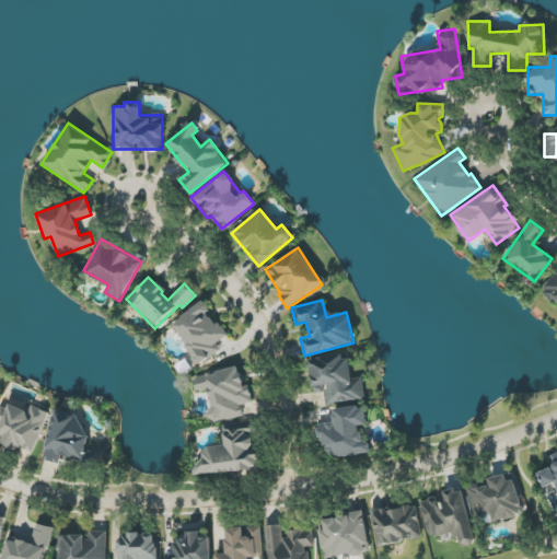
[(170,323),(197,364),(219,350),(213,344),(224,336),(202,302),(170,323)]
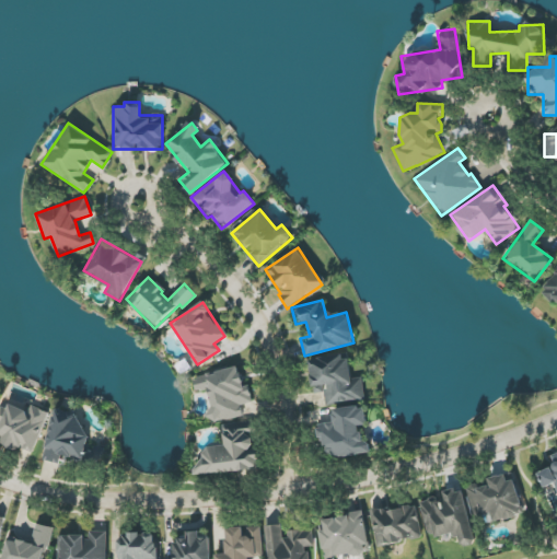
[(360,376),(349,379),(347,354),(308,359),(312,393),(322,392),(324,404),(363,399),(360,376)]
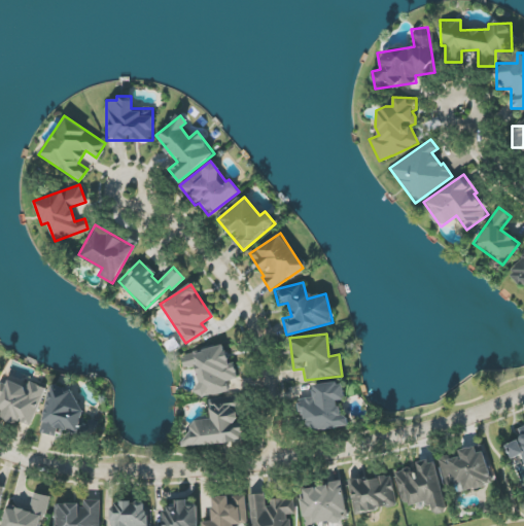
[(228,390),(225,380),(236,378),(233,361),(228,362),(223,345),(180,354),(183,367),(193,366),(199,396),(228,390)]
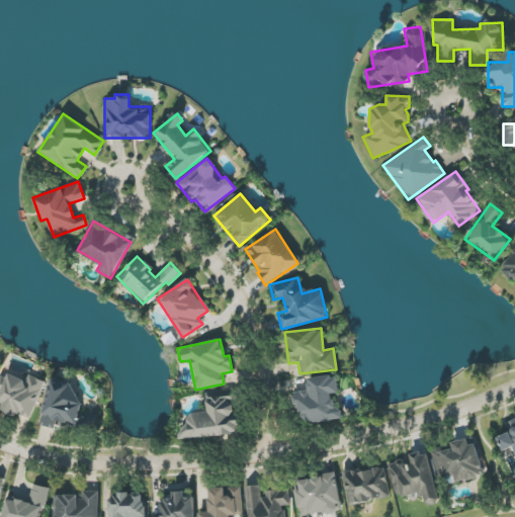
[(43,380),(26,374),(24,381),(0,372),(0,393),(1,393),(0,395),(0,410),(13,415),(14,413),(29,418),(43,380)]
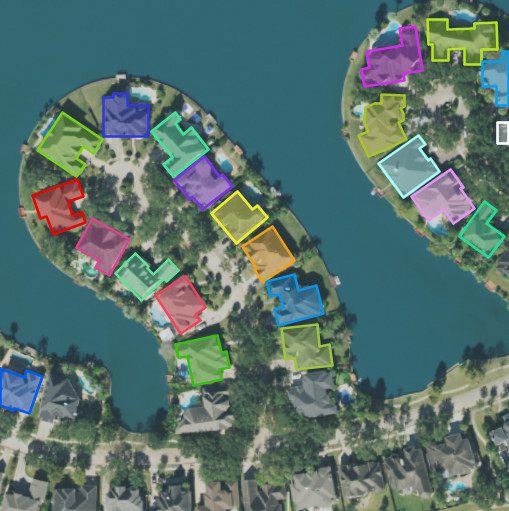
[(337,414),(336,402),(330,403),(328,389),(334,389),(332,371),(302,374),(304,385),(287,387),(289,400),(294,399),(296,418),(337,414)]
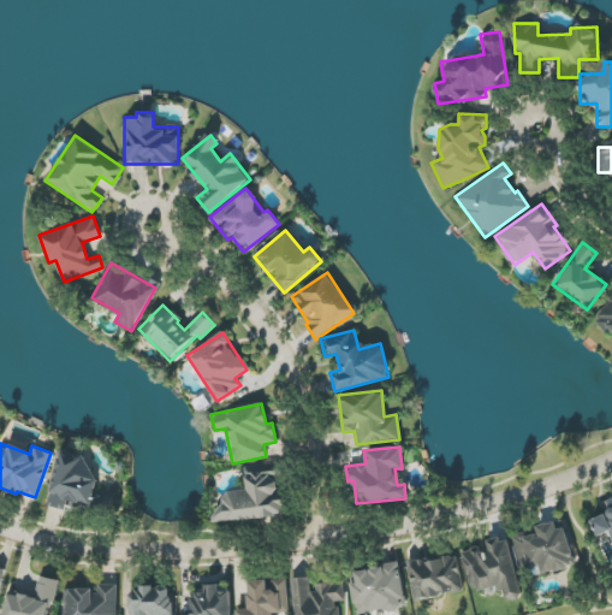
[(46,507),(61,509),(63,502),(108,510),(112,492),(90,489),(96,457),(57,449),(46,507)]
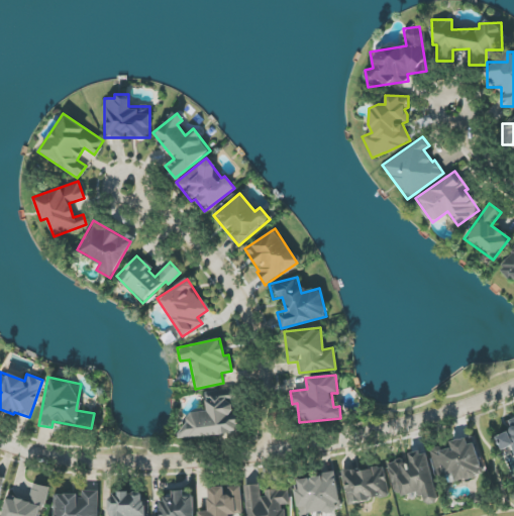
[(178,438),(238,432),(236,414),(233,415),(230,389),(203,391),(205,411),(187,412),(188,424),(177,425),(178,438)]
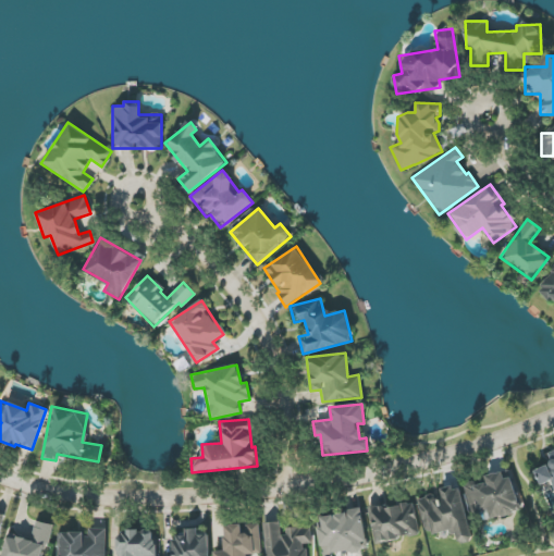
[(553,452),(548,452),(548,467),(538,467),(538,482),(553,482),(553,452)]
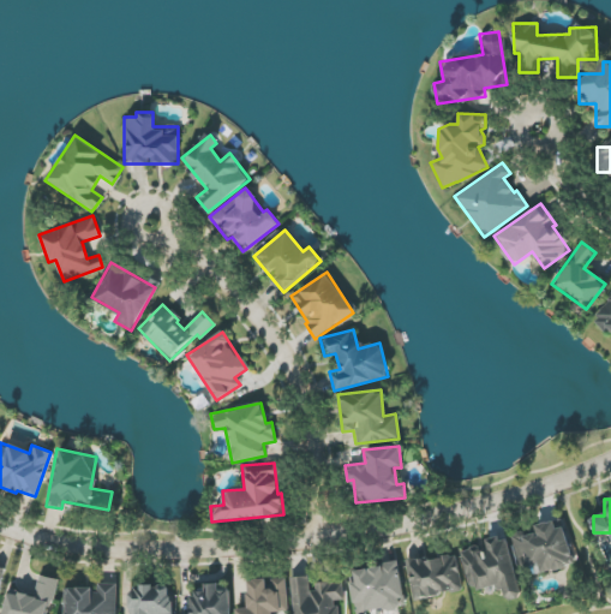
[(510,536),(517,565),(537,560),(539,572),(573,565),(562,518),(533,524),(535,530),(510,536)]
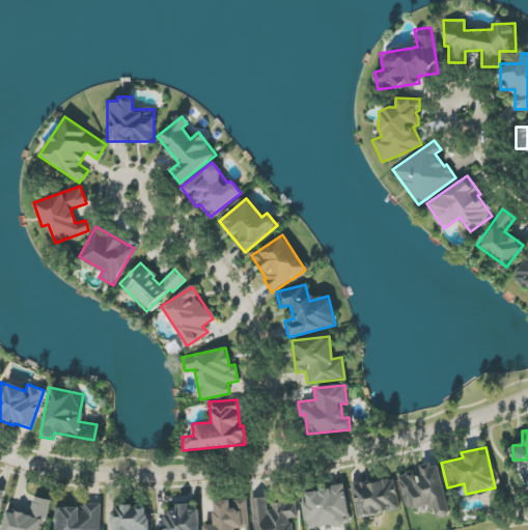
[(449,514),(437,463),(416,467),(416,470),(396,475),(404,505),(410,504),(412,510),(434,505),(436,517),(449,514)]
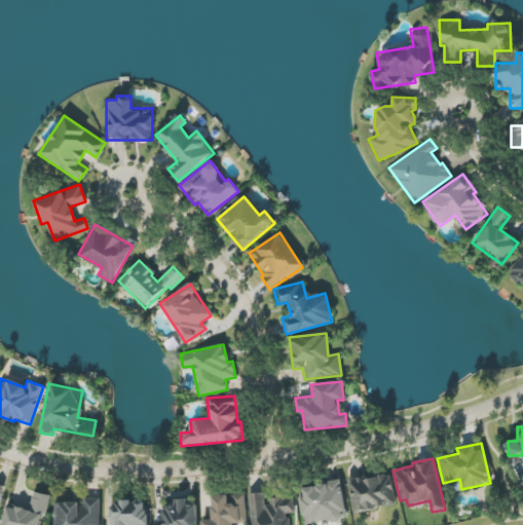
[(352,513),(394,504),(387,473),(346,481),(352,513)]
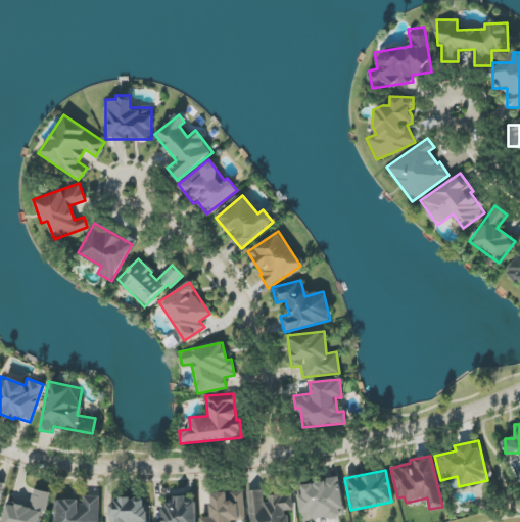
[(300,521),(343,516),(338,478),(300,483),(301,493),(297,494),(300,521)]
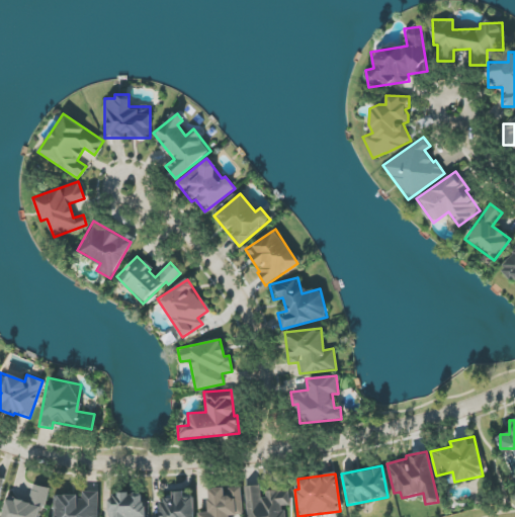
[(39,516),(46,487),(31,484),(27,500),(6,496),(1,516),(39,516)]
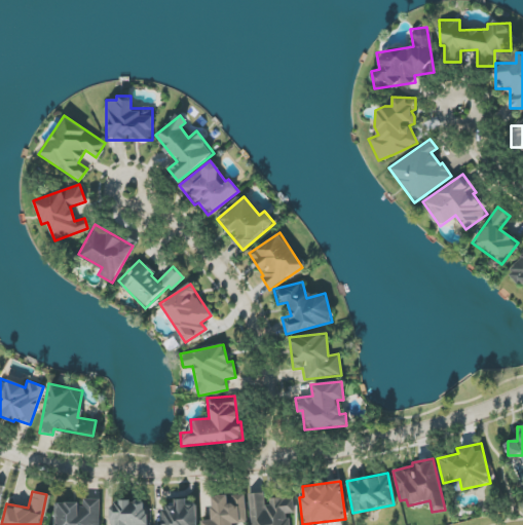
[(288,524),(287,513),(293,513),(292,496),(265,498),(264,492),(247,493),(249,524),(288,524)]
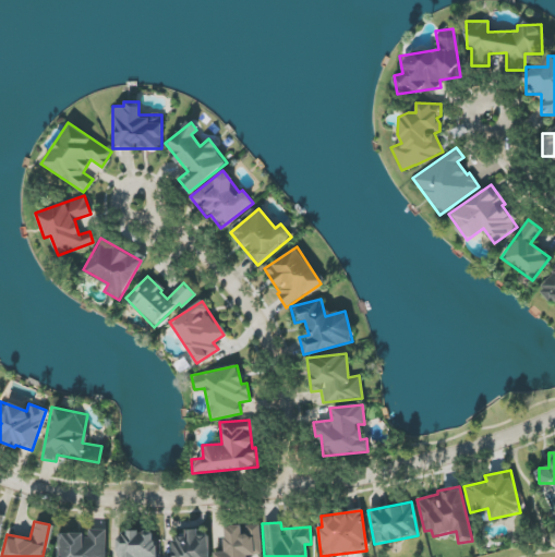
[(261,554),(258,524),(242,525),(242,524),(222,527),(225,552),(213,552),(213,556),(245,556),(245,555),(261,554)]
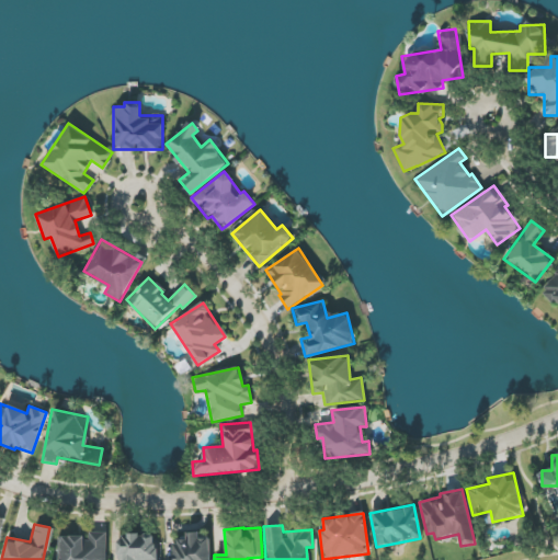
[(104,559),(105,532),(87,532),(86,536),(59,535),(58,559),(104,559)]
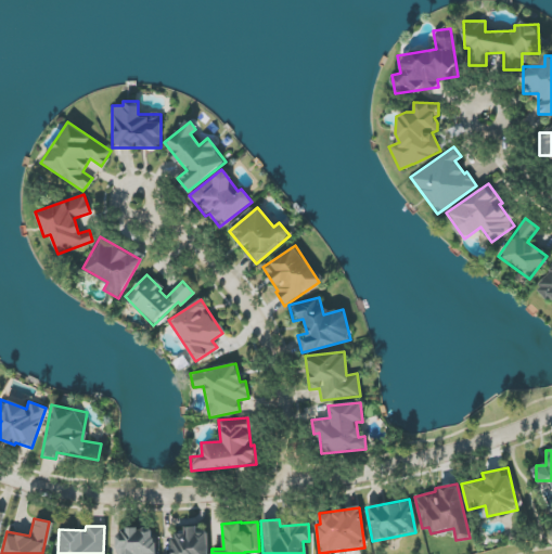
[(153,553),(154,527),(117,528),(117,553),(153,553)]
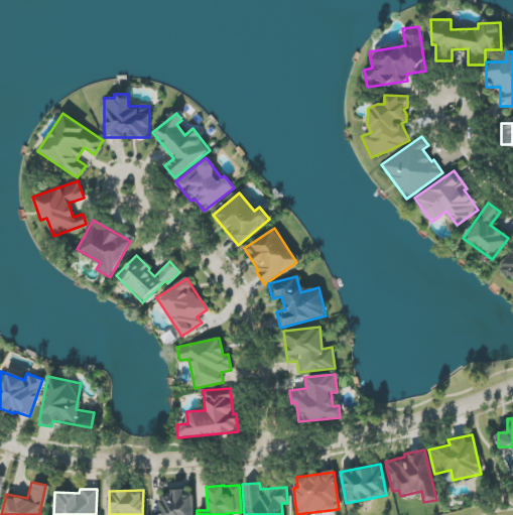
[(148,514),(193,514),(191,494),(182,495),(182,490),(159,492),(160,514),(148,514)]
